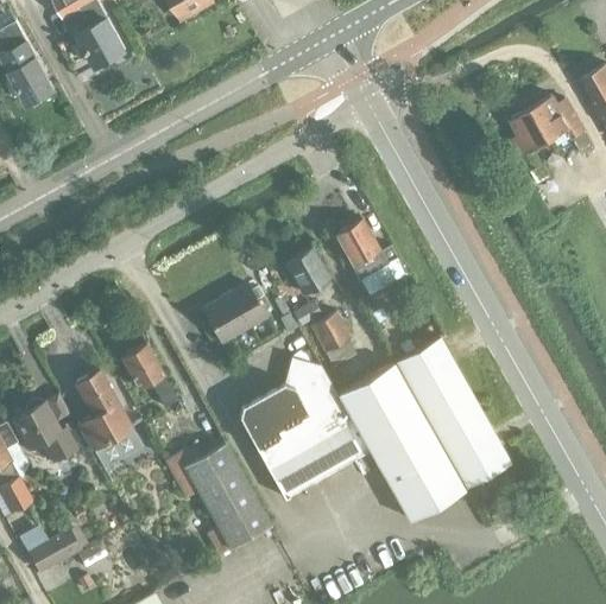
[(67,21),(100,0),(54,0),(67,21)]
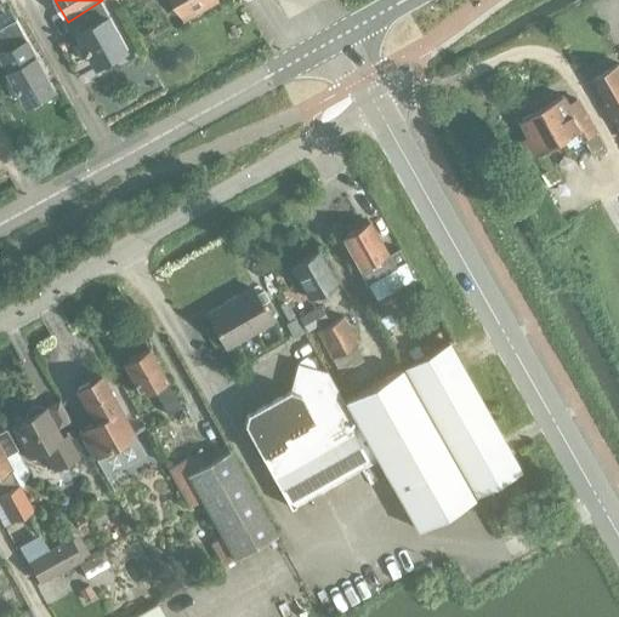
[(174,0),(185,17),(202,7),(204,12),(221,3),(220,0),(174,0)]
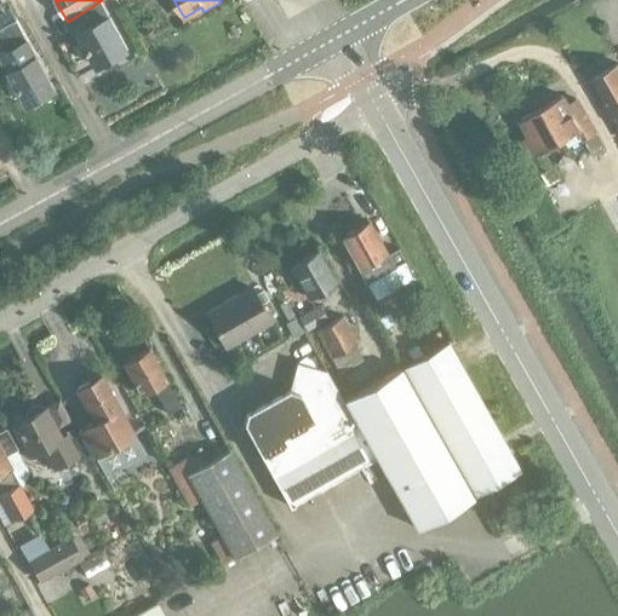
[(97,26),(80,34),(101,69),(131,52),(103,3),(87,11),(97,26)]
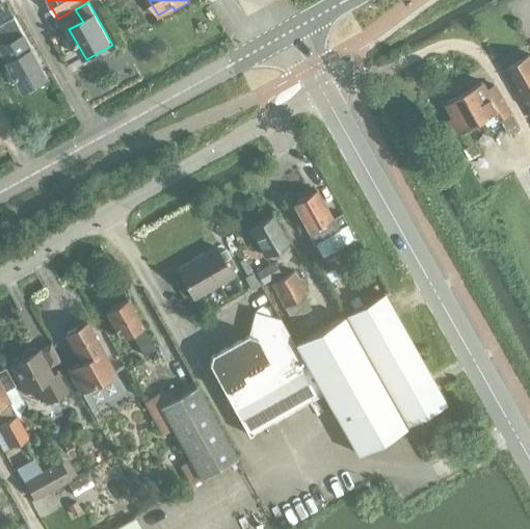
[(0,41),(0,35),(16,27),(9,16),(0,20),(0,50),(4,49),(0,41)]
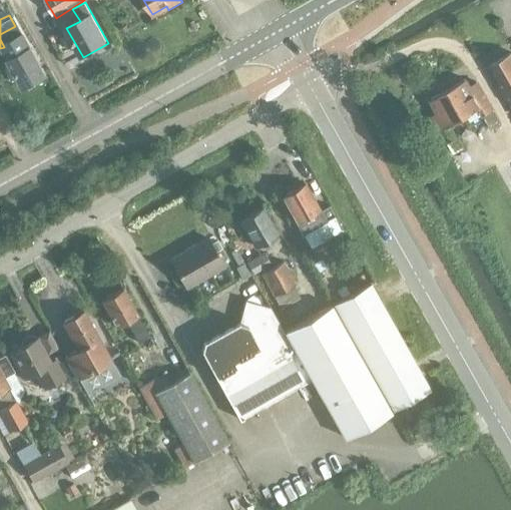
[(9,60),(25,89),(49,76),(33,47),(28,39),(13,47),(18,55),(9,60)]
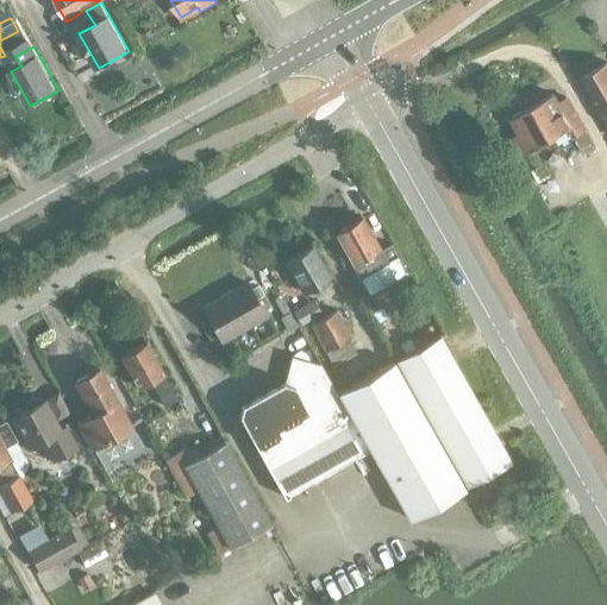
[(606,67),(583,80),(606,120),(606,67)]
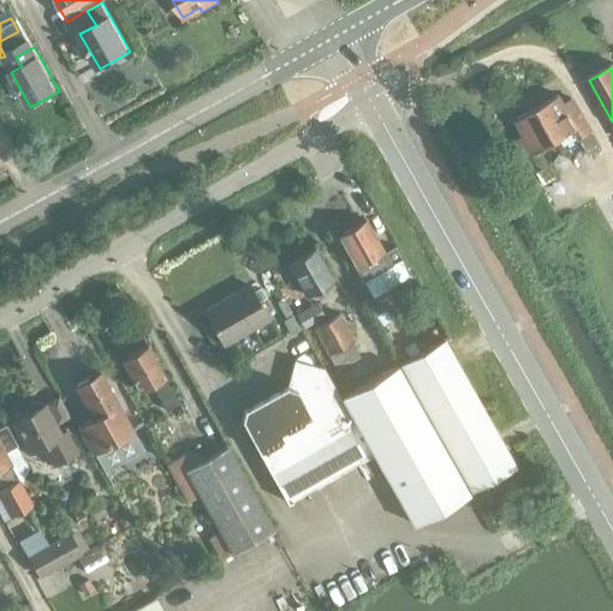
[(560,97),(540,109),(560,143),(575,135),(579,143),(581,143),(591,161),(603,154),(572,100),(565,105),(560,97)]
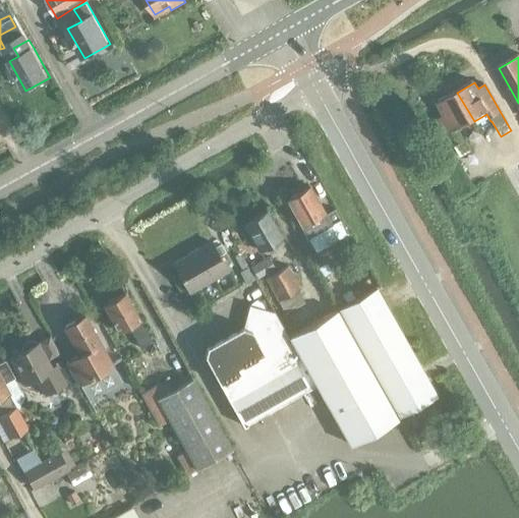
[(447,116),(440,120),(455,148),(456,149),(465,142),(458,130),(474,121),(457,93),(440,103),(447,116)]
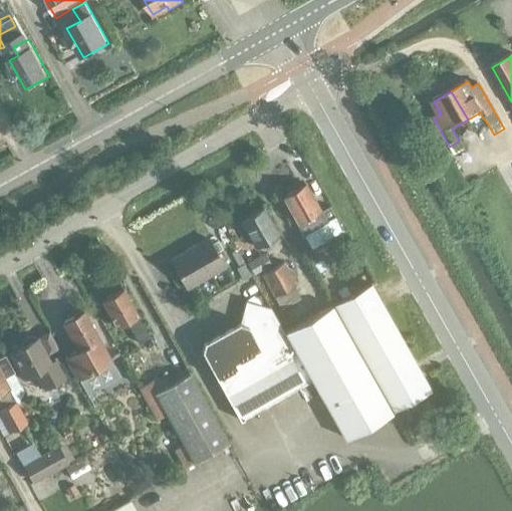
[(306,236),(336,218),(333,212),(325,217),(308,186),(285,199),(306,236)]
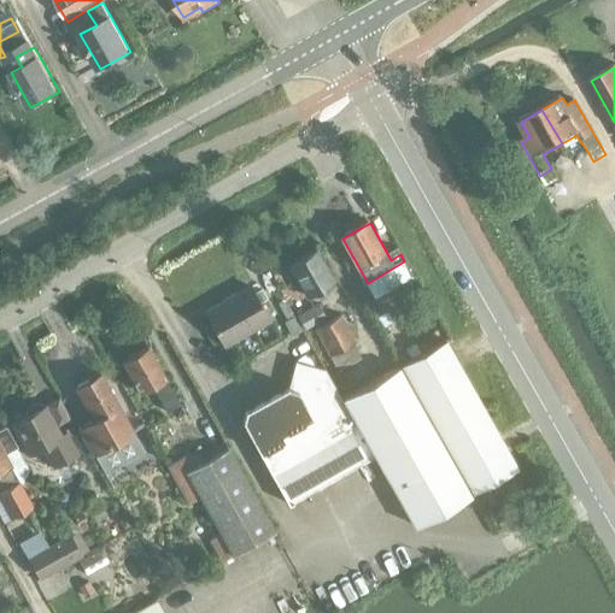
[(309,301),(337,286),(318,252),(291,267),(309,301)]
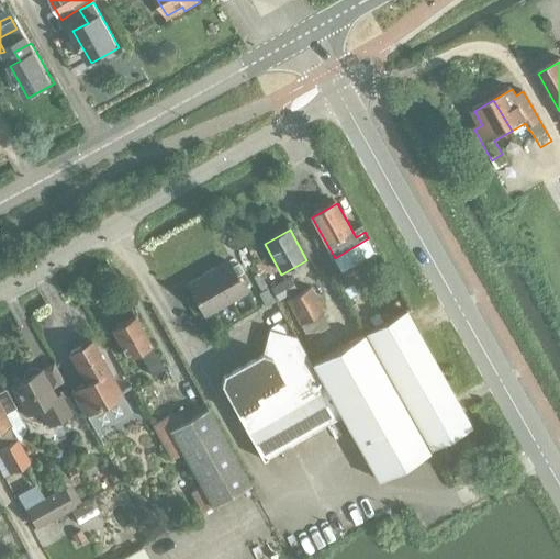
[(206,320),(247,295),(230,264),(189,287),(206,320)]
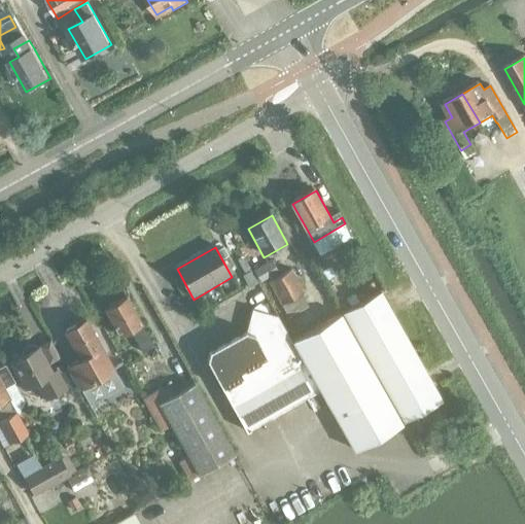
[(273,262),(254,272),(263,284),(280,274),(273,262)]
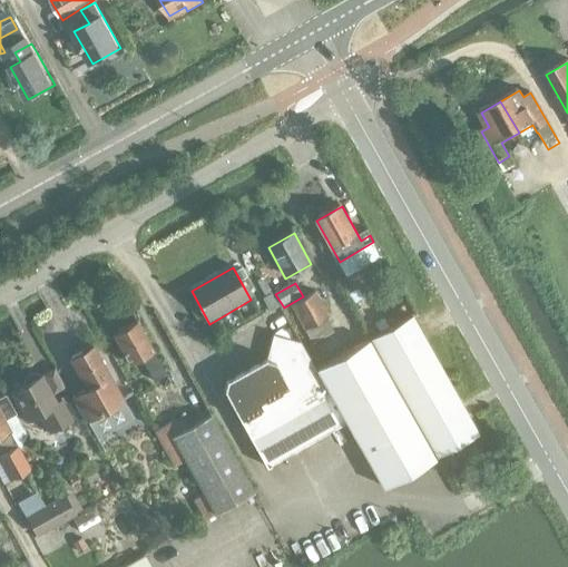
[(305,332),(327,320),(331,319),(317,293),(292,308),(305,332)]
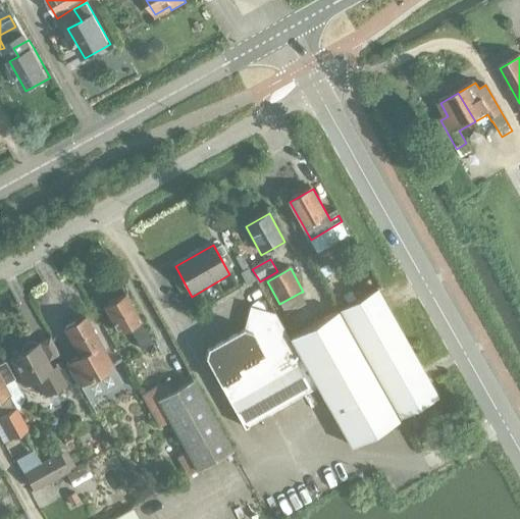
[(250,270),(242,274),(249,287),(257,282),(250,270)]
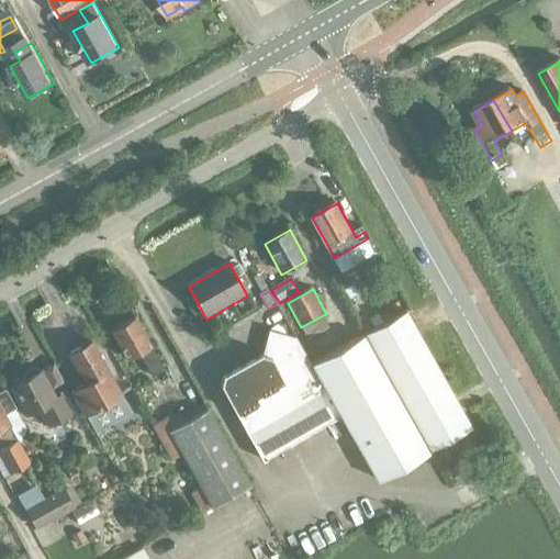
[(433,451),(473,428),(407,312),(367,335),(433,451)]
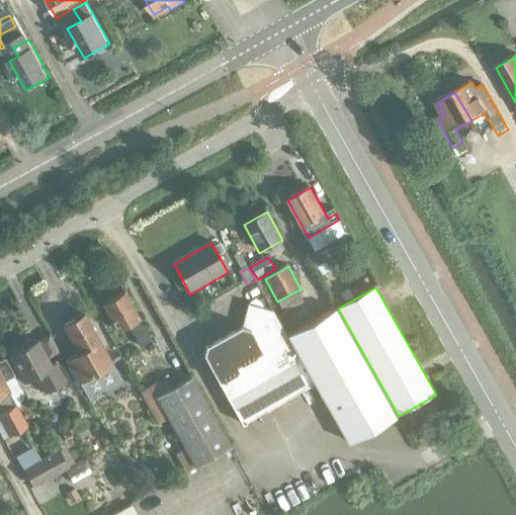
[(125,291),(103,305),(119,333),(132,326),(139,338),(148,332),(141,320),(125,291)]
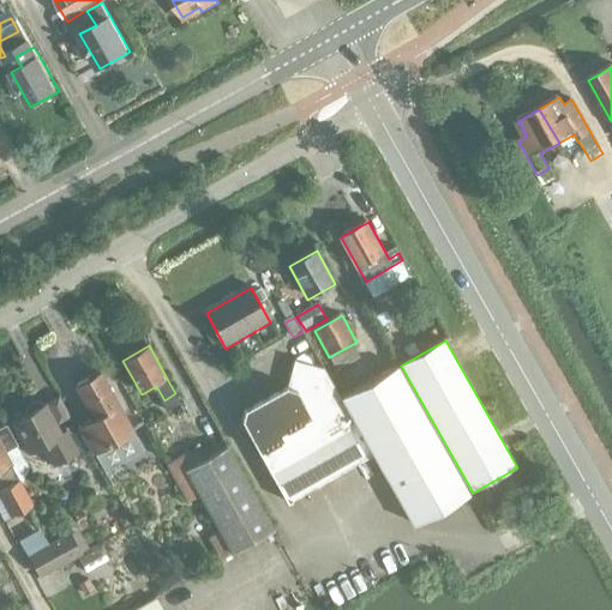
[(375,456),(342,399),(325,369),(295,362),(288,388),(287,388),(283,398),(273,396),(270,405),(259,403),(257,414),(246,411),(241,430),(249,433),(289,503),(375,456)]
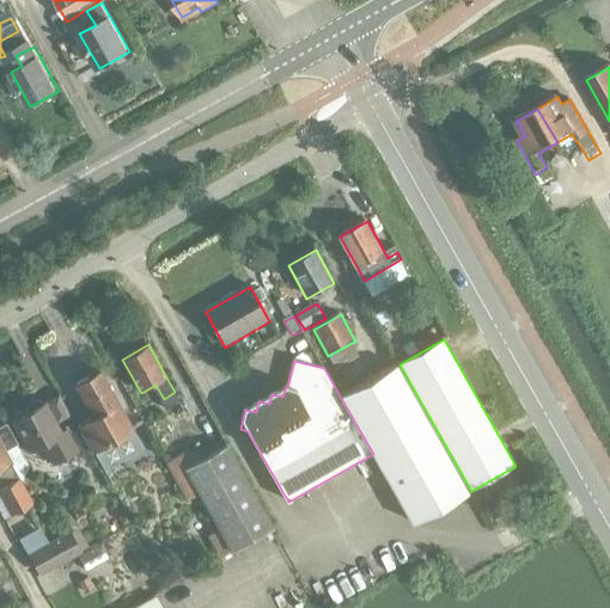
[(397,366),(341,398),(373,454),(414,524),(469,493),(397,366)]
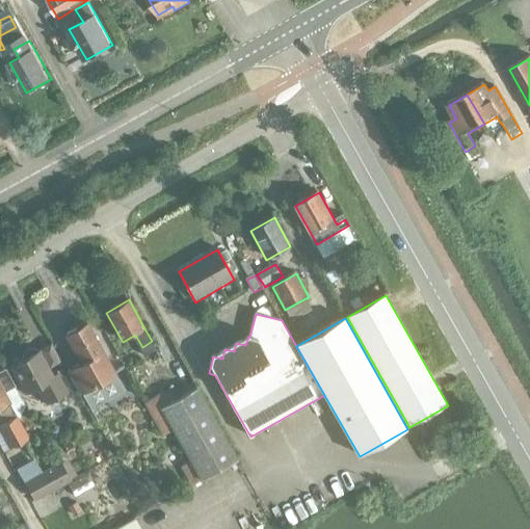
[(88,323),(68,335),(83,363),(71,370),(93,408),(126,390),(88,323)]
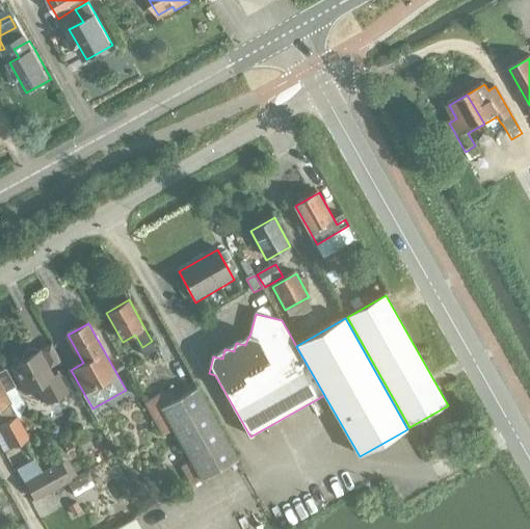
[(11,367),(26,396),(36,390),(47,406),(70,395),(58,374),(55,376),(41,351),(38,352),(32,350),(24,355),(23,361),(11,367)]
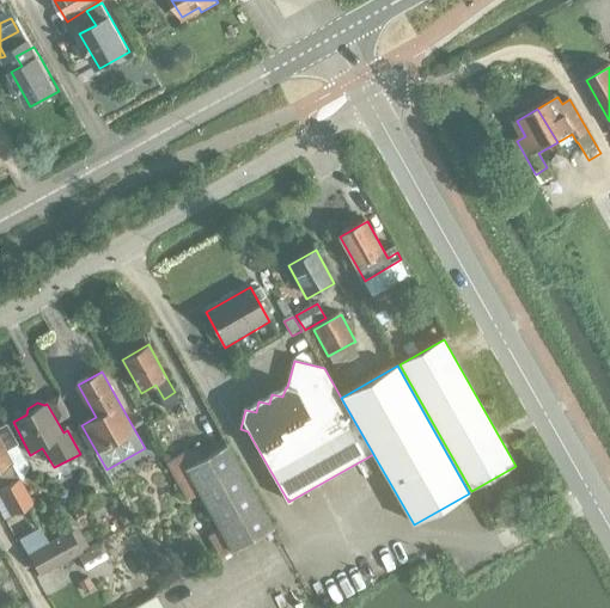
[(0,429),(0,498),(12,519),(35,507),(12,467),(14,466),(8,453),(18,448),(7,427),(0,429)]
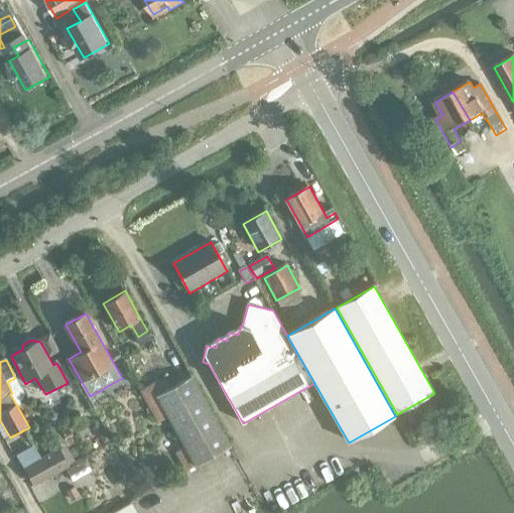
[(232,446),(193,376),(156,397),(196,467),(232,446)]
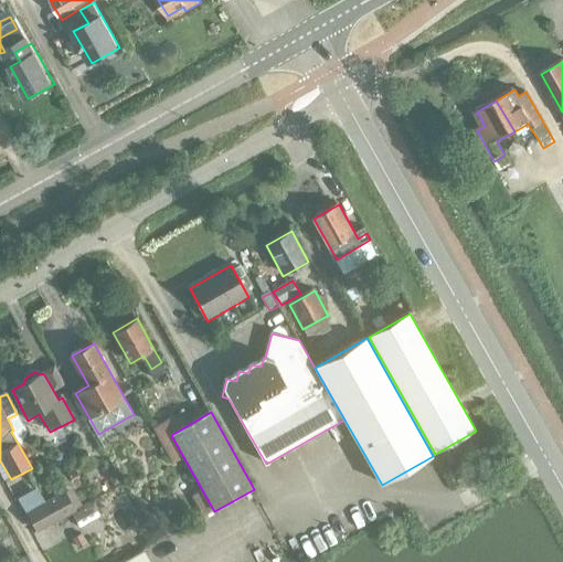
[(29,513),(39,532),(78,511),(68,491),(29,513)]
